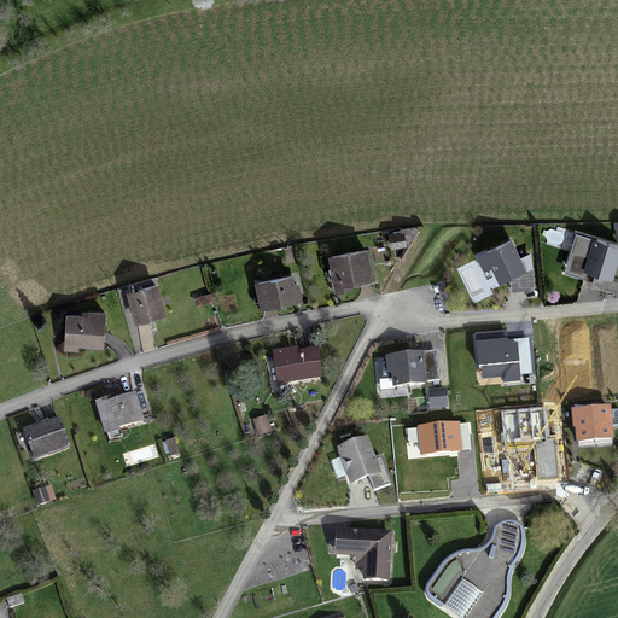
[(403,233),(389,235),(390,249),(406,246),(403,233)]
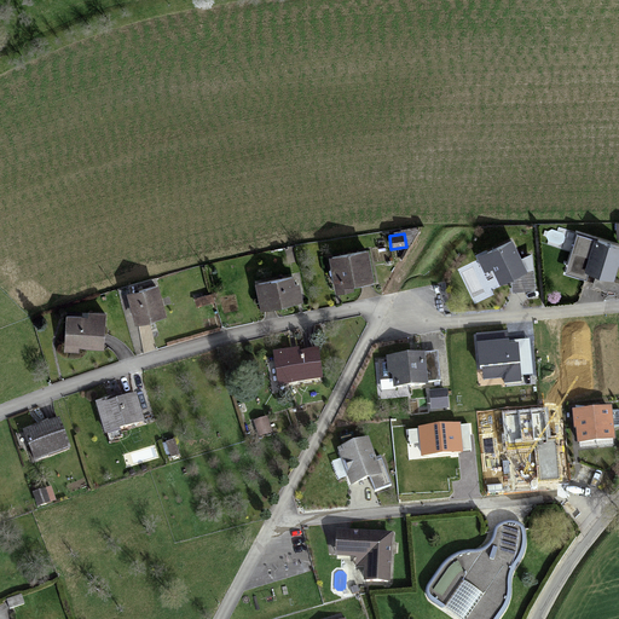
[(618,259),(618,246),(578,233),(566,273),(585,279),(588,272),(613,281),(618,259)]
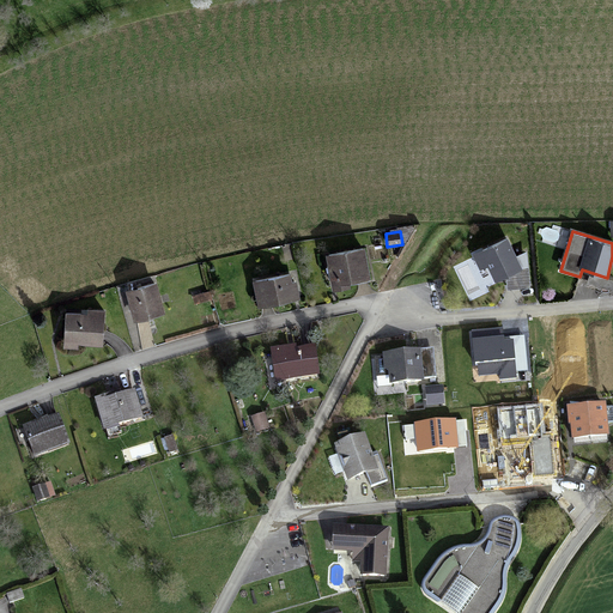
[(509,237),(472,254),(479,271),(490,266),(497,281),(504,278),(505,289),(528,287),(527,267),(522,267),(509,237)]
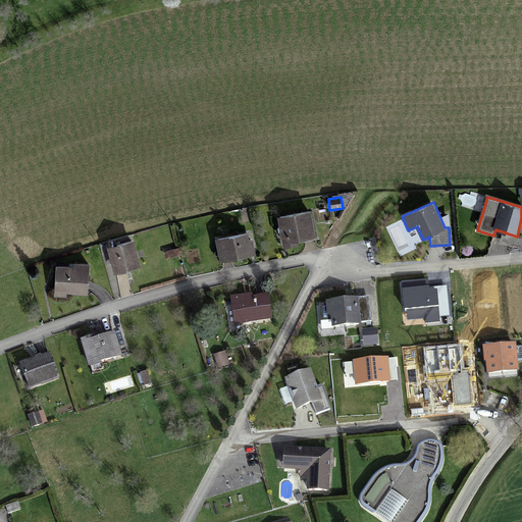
[(311,211),(278,216),(282,240),(315,235),(311,211)]
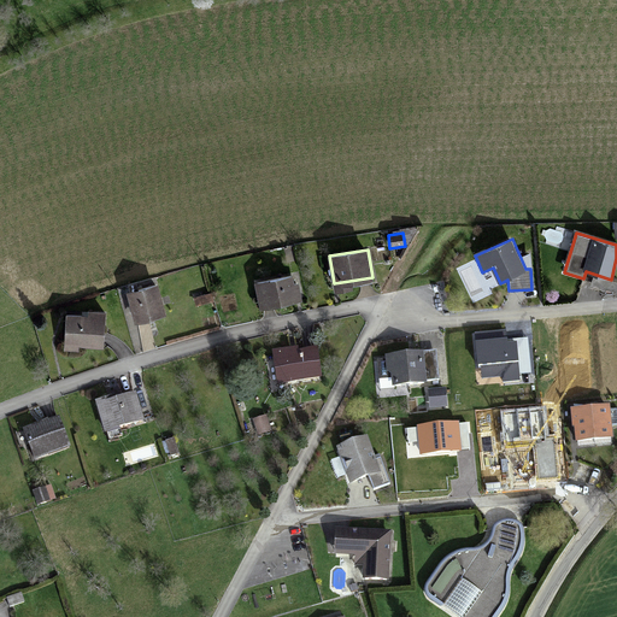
[(292,277),(254,282),(258,303),(298,298),(297,285),(293,286),(292,277)]
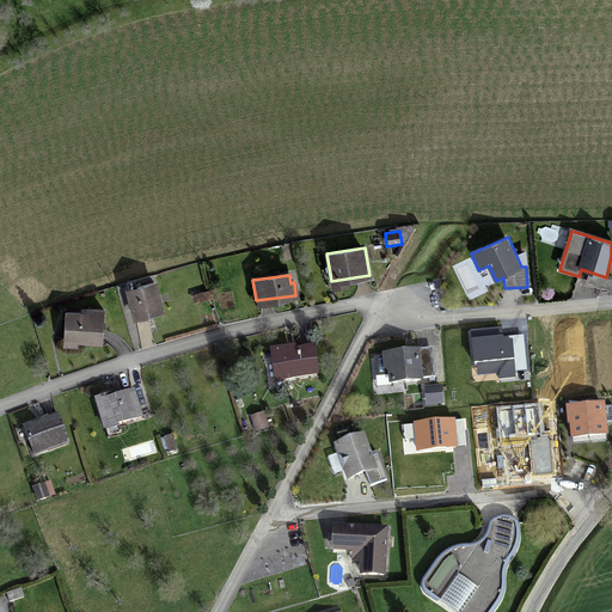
[(153,282),(124,291),(133,319),(161,312),(153,282)]
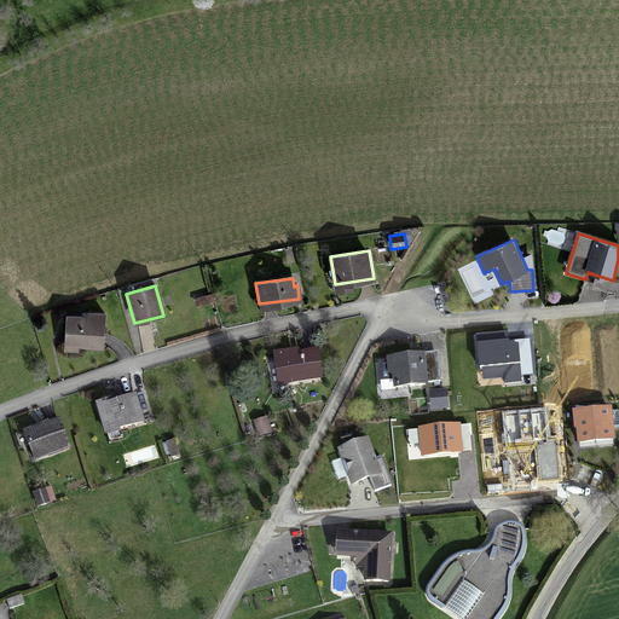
[(64,314),(64,348),(102,347),(102,314),(64,314)]
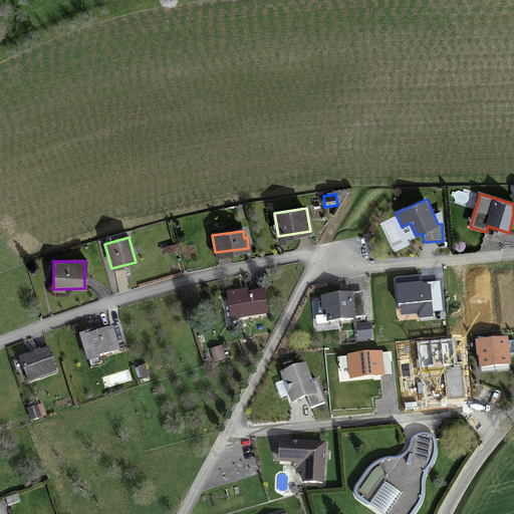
[(430,284),(423,285),(422,273),(395,276),(399,306),(400,305),(401,314),(417,313),(418,318),(434,316),(430,284)]
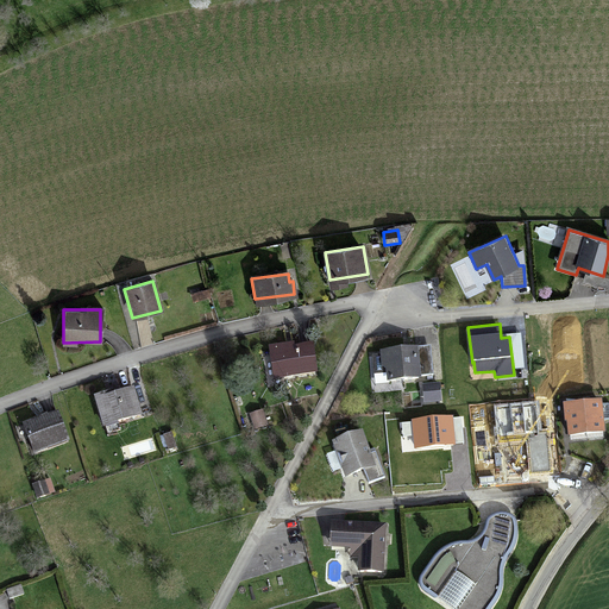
[(433,345),(372,352),(375,370),(391,369),(393,382),(435,377),(433,345)]
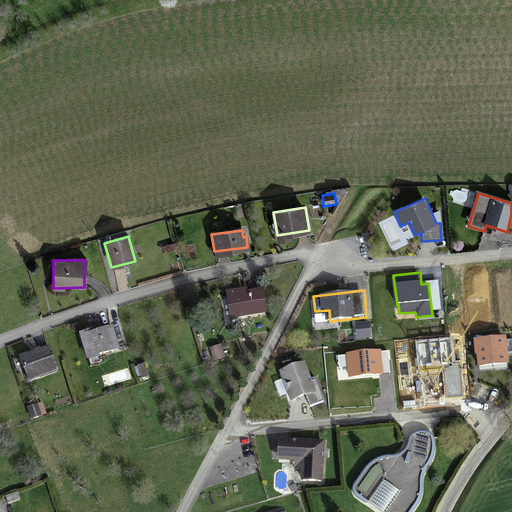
[(261,291),(224,295),(226,318),(263,315),(261,291)]
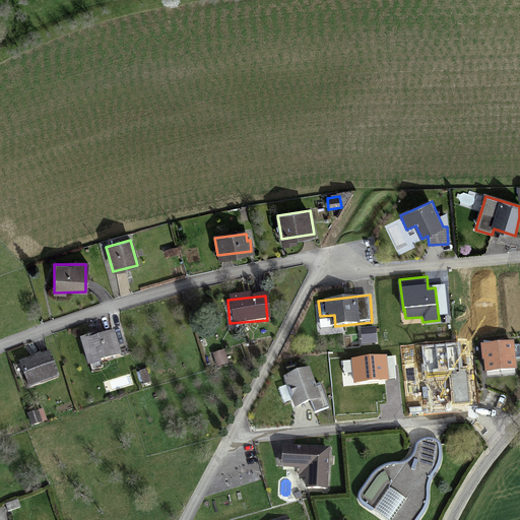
[(381,326),(365,328),(367,345),(383,343),(381,326)]
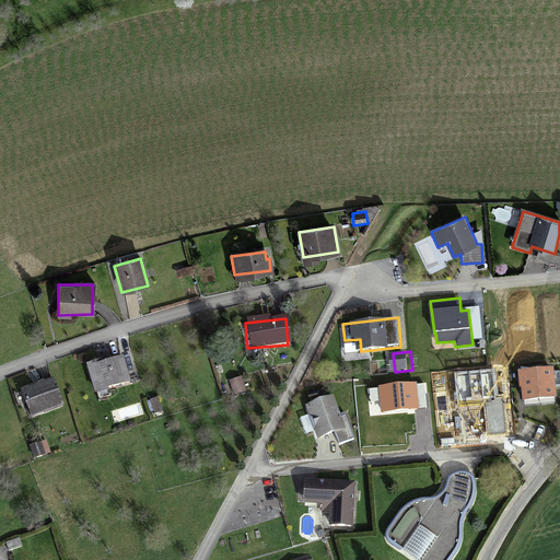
[(106,361),(85,366),(94,393),(128,382),(121,359),(106,363),(106,361)]
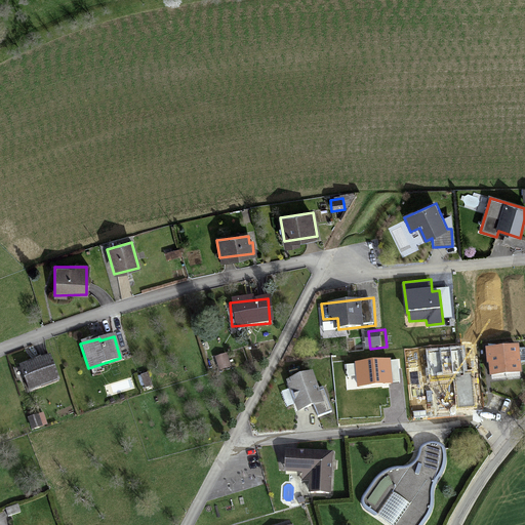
[(518,349),(490,351),(492,379),(521,376),(518,349)]
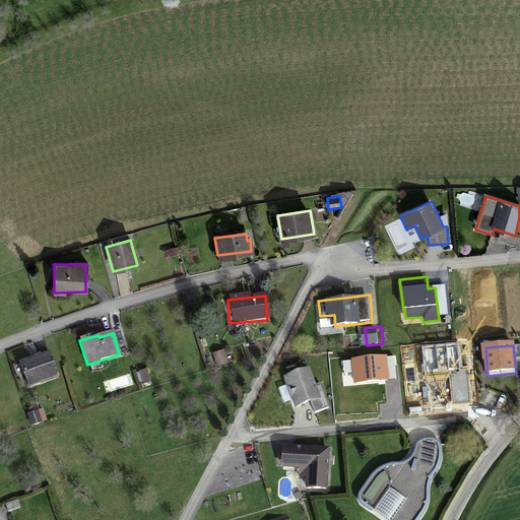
[(50,352),(20,362),(28,385),(57,376),(50,352)]
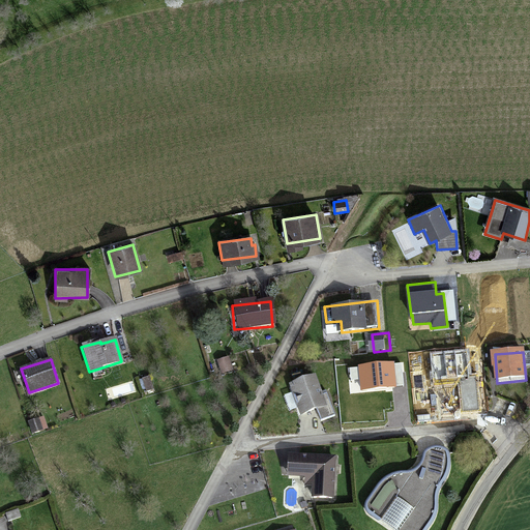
[(228,359),(216,362),(221,375),(232,371),(228,359)]
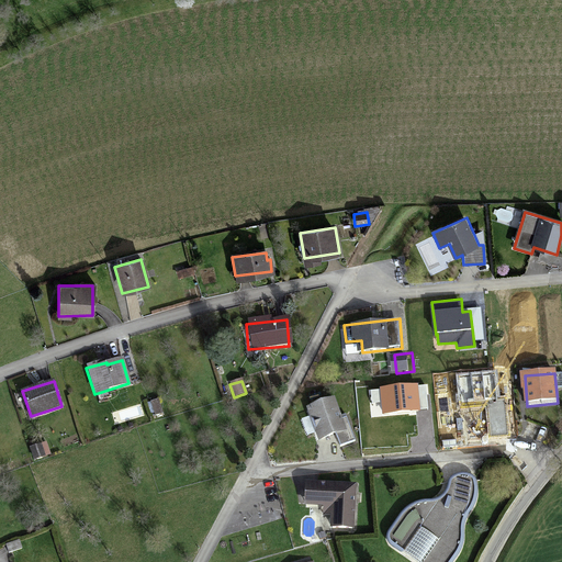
[(379,385),(382,414),(420,409),(418,382),(379,385)]
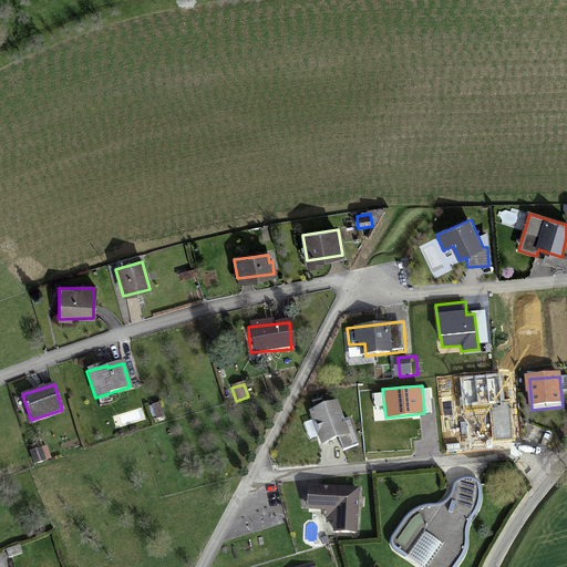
[(342,401),(312,410),(325,449),(341,443),(346,454),(362,449),(353,419),(348,420),(342,401)]
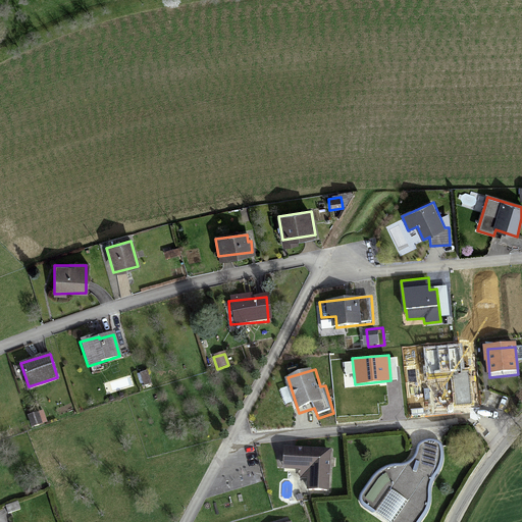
[(37,412),(29,415),(33,425),(41,422),(37,412)]
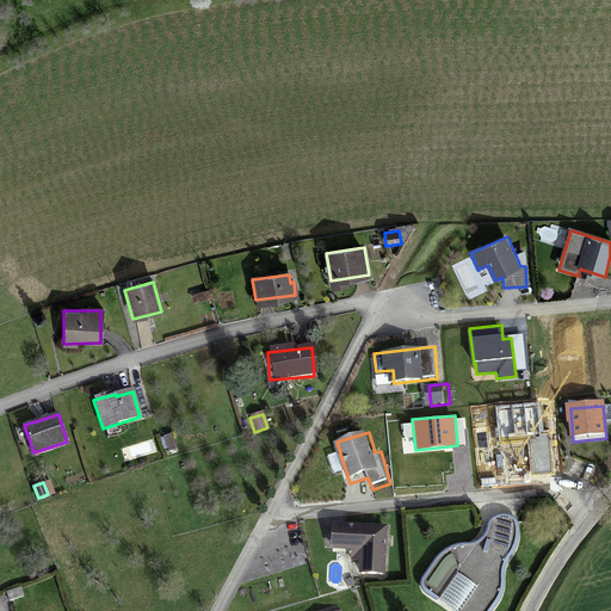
[(448,553),(421,591),(451,610),(499,610),(510,597),(510,566),(522,549),(523,534),(518,520),(507,519),(498,522),(487,542),(480,547),(448,553)]
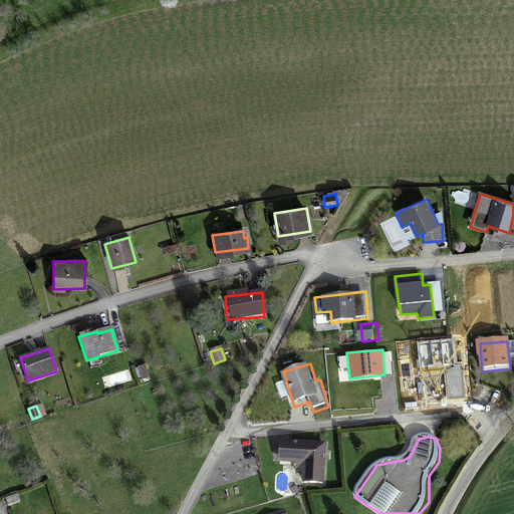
[(325,443),(280,441),(279,463),(304,464),(303,482),(323,483),(325,443)]
